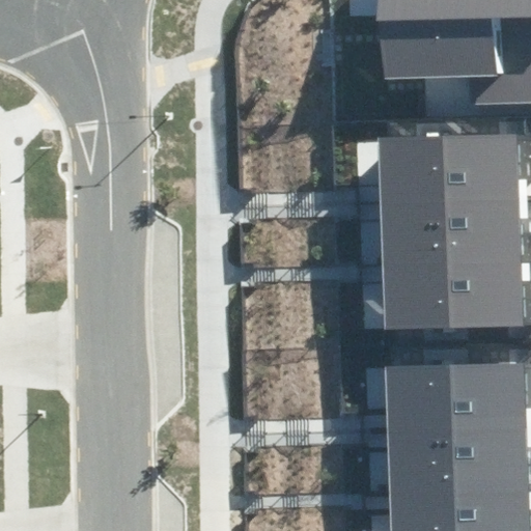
[(530,0),(381,0),(387,83),(472,79),(471,106),(530,103),(530,0)]
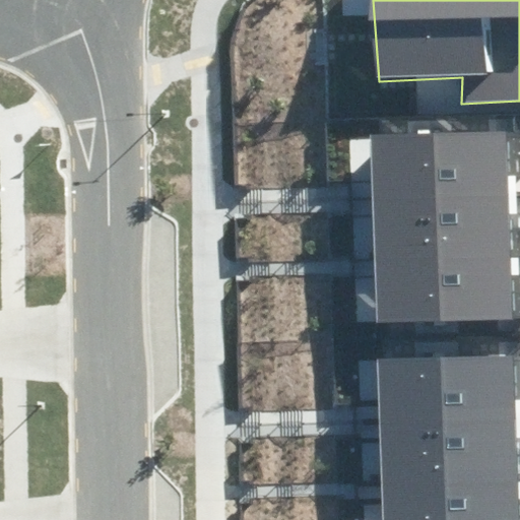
[(507,131),(371,135),(373,192),(373,197),(509,193),(507,131)]
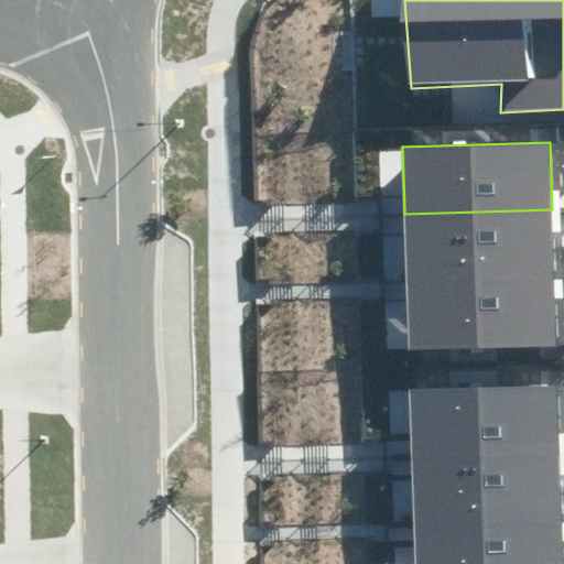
[(552,209),(404,214),(404,224),(405,281),(554,277),(552,209)]
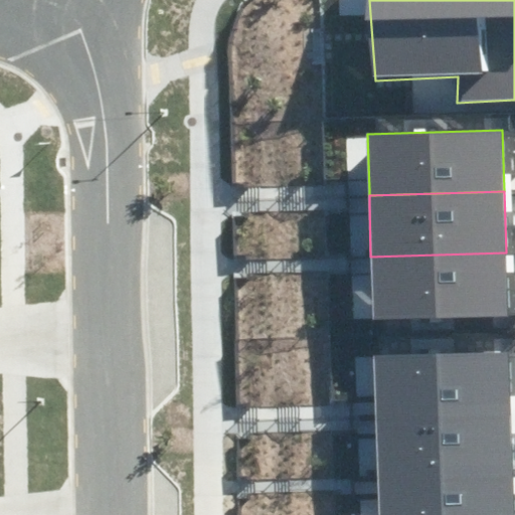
[(506,252),(370,256),(370,265),(372,321),(508,317),(506,252)]
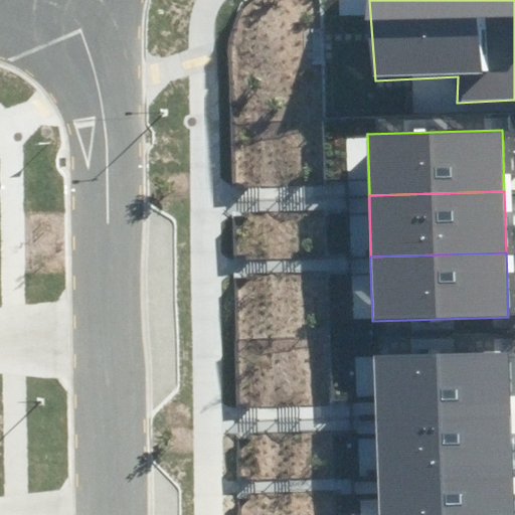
[(376,411),(376,418),(510,413),(508,352),(374,357),(376,411)]
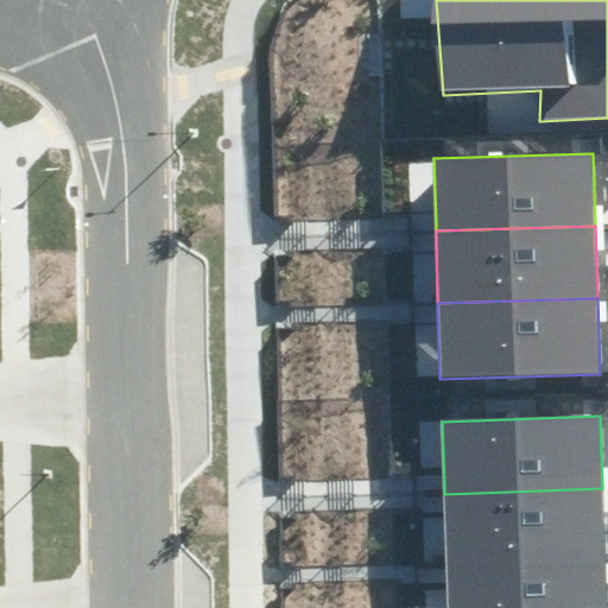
[(602,488),(444,494),(444,504),(445,564),(605,559),(602,488)]
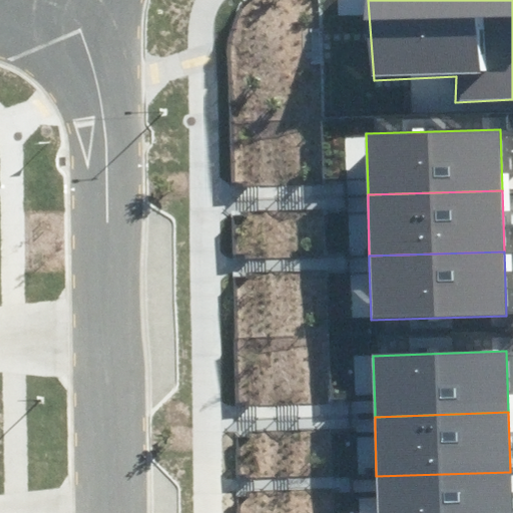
[(511,512),(510,472),(376,476),(377,483),(377,512),(511,512)]
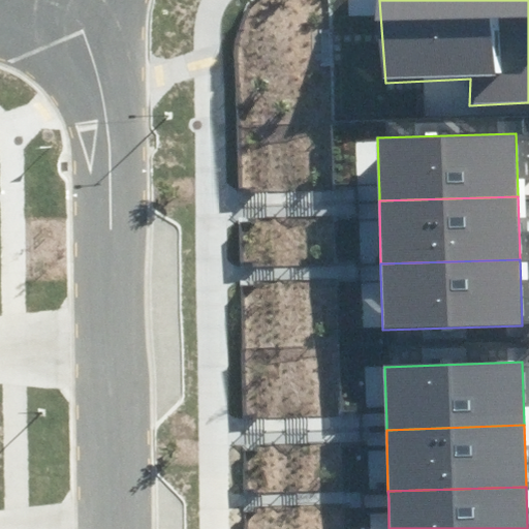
All buildings are outlined.
